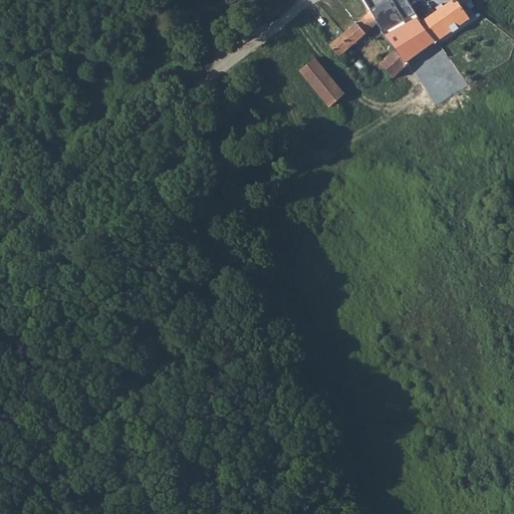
[(388,0),(370,11),(377,24),(382,32),(383,34),(391,42),(407,64),(437,43),(424,26),(422,22),(417,15),(413,9),(409,2),(405,4),(402,0),(388,0)]
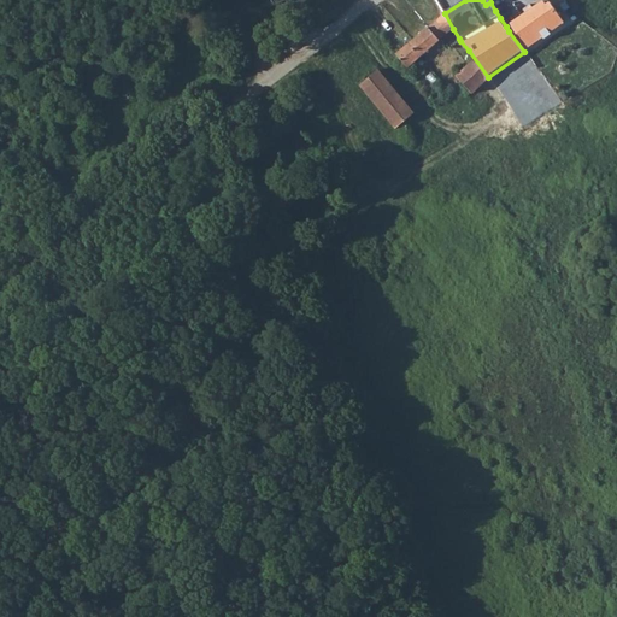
[(513,22),(506,27),(509,31),(524,52),(564,23),(556,12),(556,11),(548,3),(545,5),(542,1),(534,6),(538,11),(535,12),(529,5),(523,10),(528,17),(526,19),(522,15),(516,19),(518,23),(516,25),(513,22)]
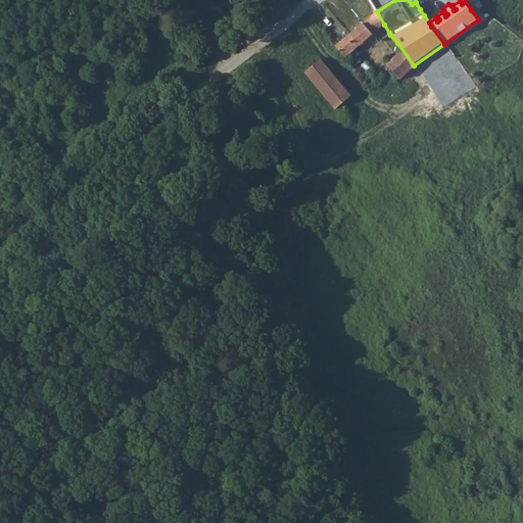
[(335,46),(345,57),(379,29),(384,25),(377,11),(335,46)]
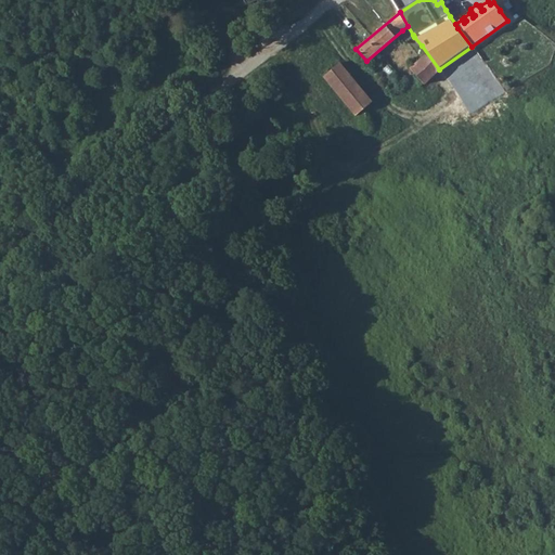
[(402,30),(408,38),(413,35),(408,26),(402,30)]
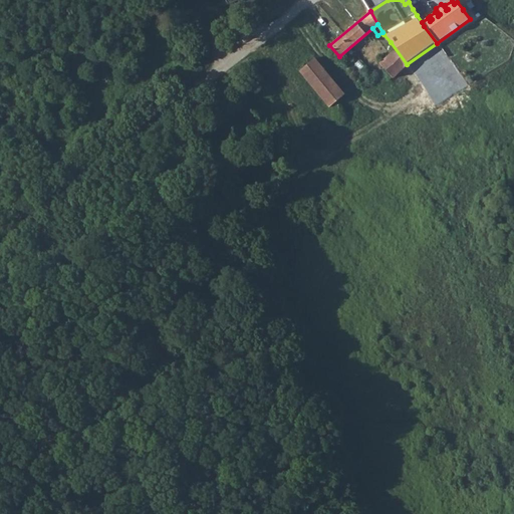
[(379,63),(393,78),(408,65),(407,64),(391,42),(386,46),(391,53),(379,63)]
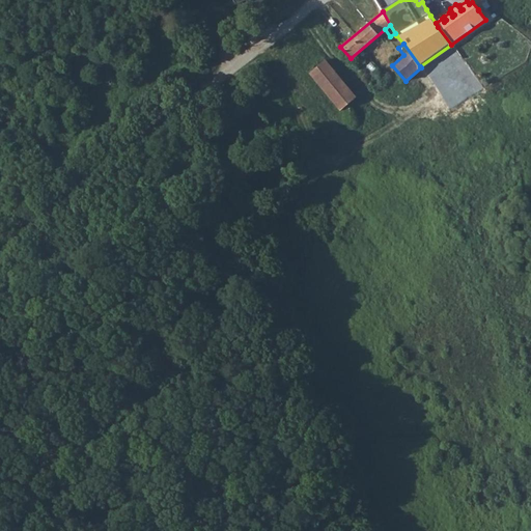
[(309,75),(345,118),(353,113),(346,106),(357,98),(326,59),(309,75)]
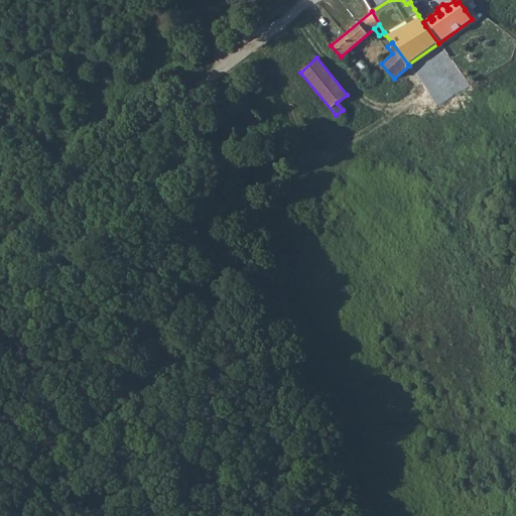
[(374,70),(387,85),(394,79),(381,63),(374,70)]
